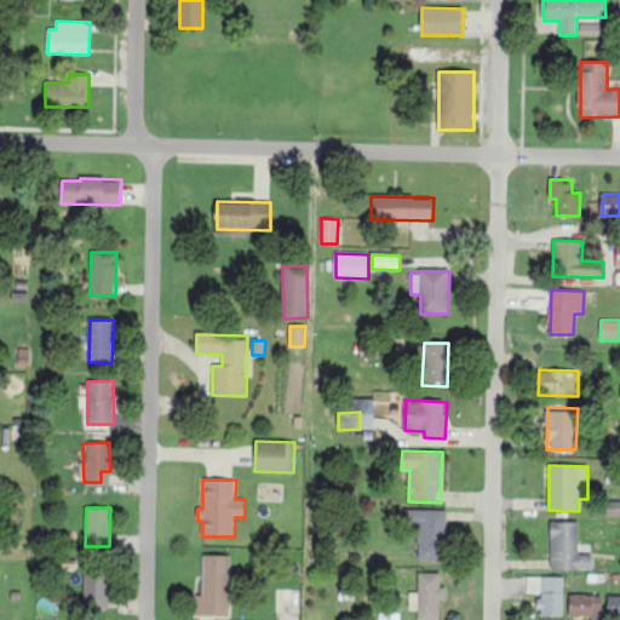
[(418,560),(445,560),(447,511),(406,509),(406,523),(419,523),(418,560)]
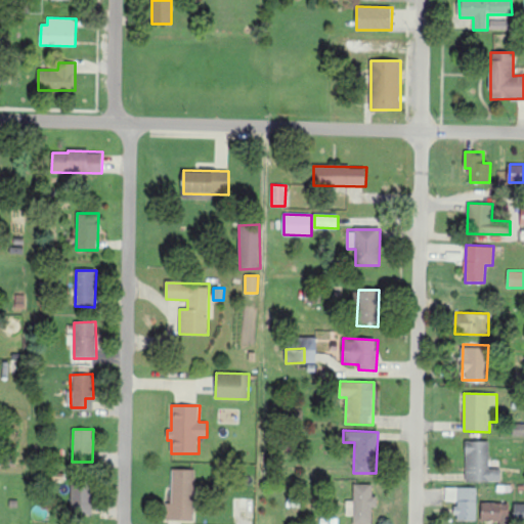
[(466,481),(500,482),(501,470),(489,469),(490,441),(466,441),(466,481)]
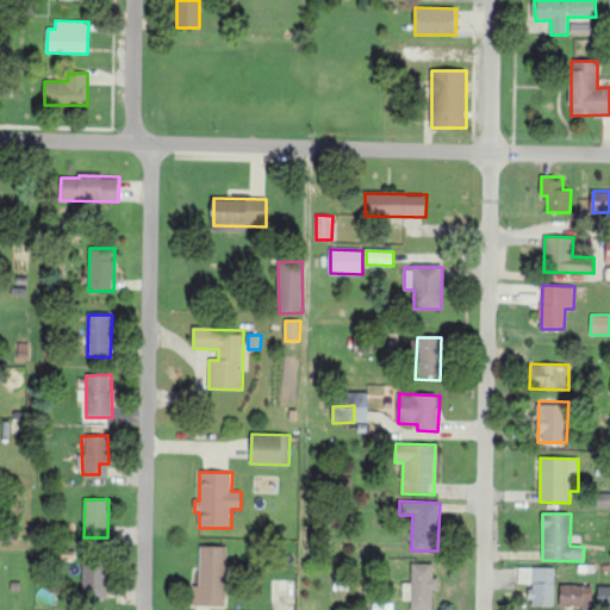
[(228,547),(200,547),(199,586),(194,586),(194,607),(226,607),(228,547)]
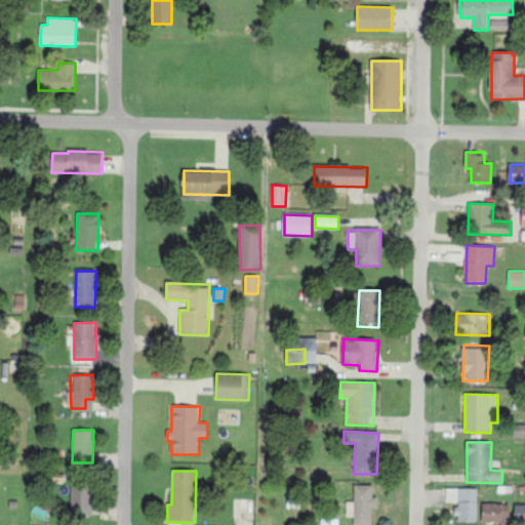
[(93,485),(72,484),(71,515),(92,515),(93,485)]
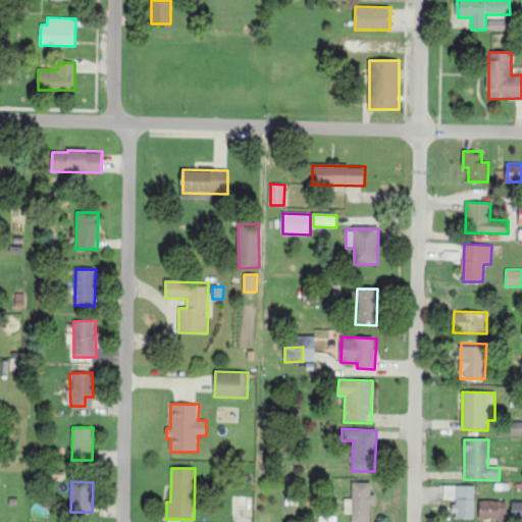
[(370,521),(371,506),(376,506),(376,496),(371,496),(371,482),(352,482),(352,500),(345,499),(345,514),(352,514),(351,521),(370,521)]
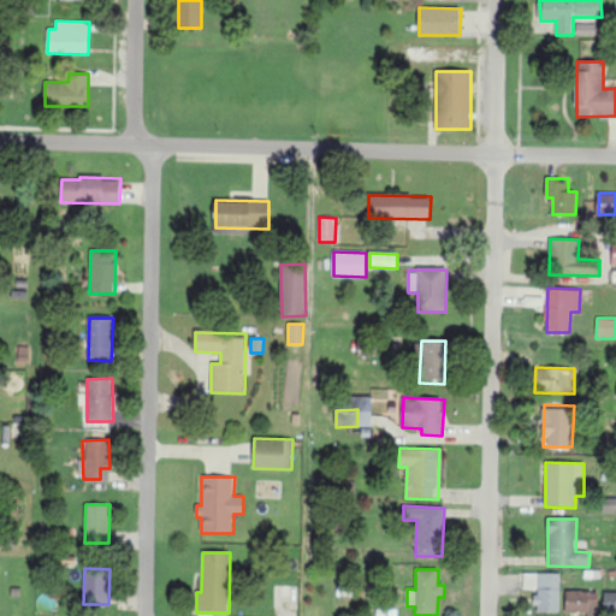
[(561,574),(525,573),(523,590),(537,590),(535,611),(561,612),(561,574)]
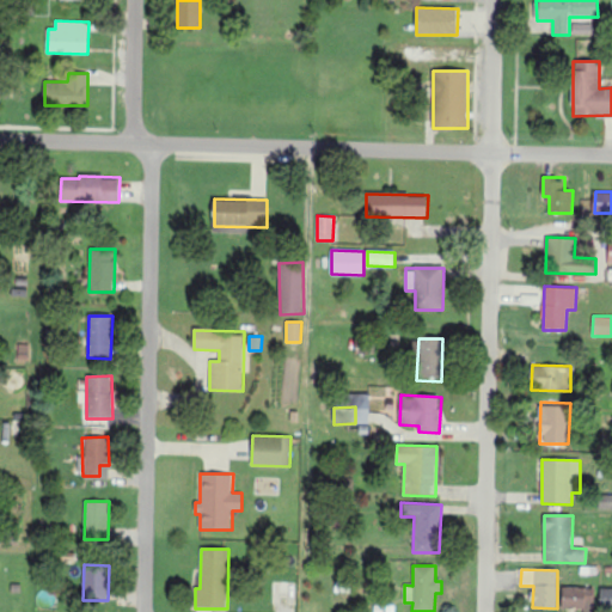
[(595,588),(563,587),(562,611),(594,611),(595,588)]
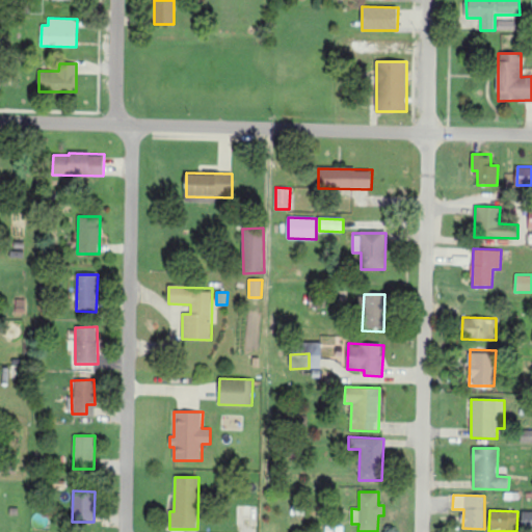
[(531,511),(522,511),(522,531),(531,530),(531,511)]
